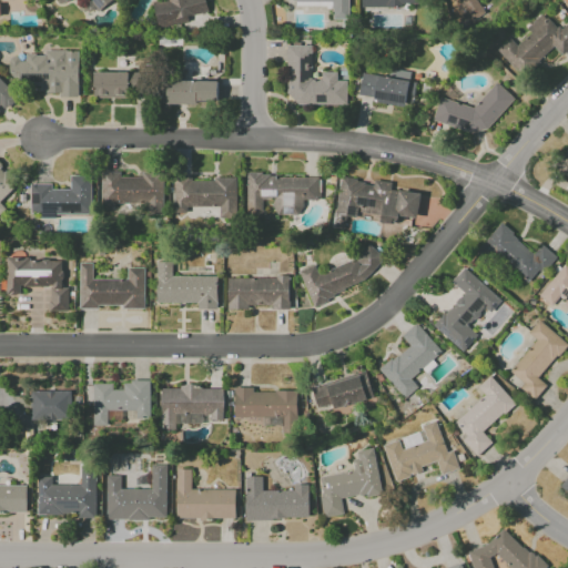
[(56,0),(58,4),(70,0),(89,0),(94,6),(97,12),(111,0),(56,0)]
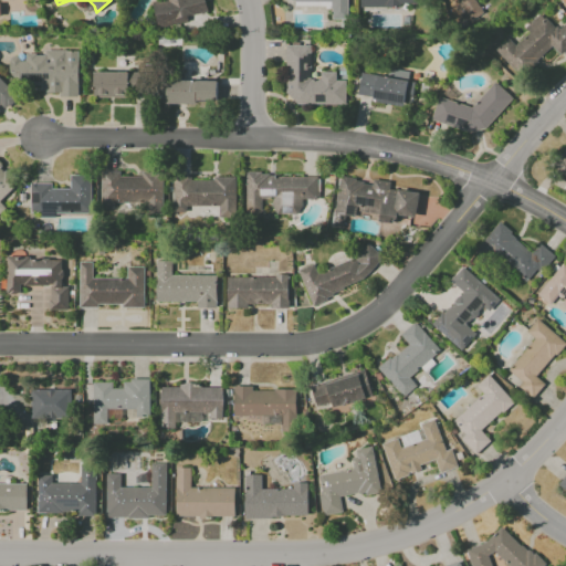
[(157,29),(187,22),(186,18),(207,12),(203,0),(161,0),(152,2),(157,29)]
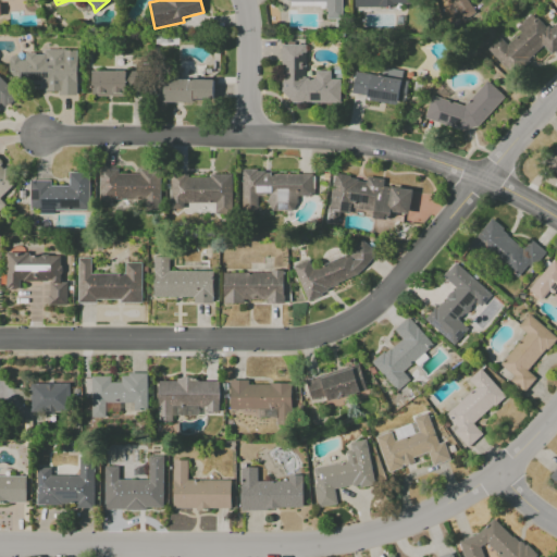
[(341,0),(287,0),(287,4),(325,4),(325,19),(341,19),(341,0)]
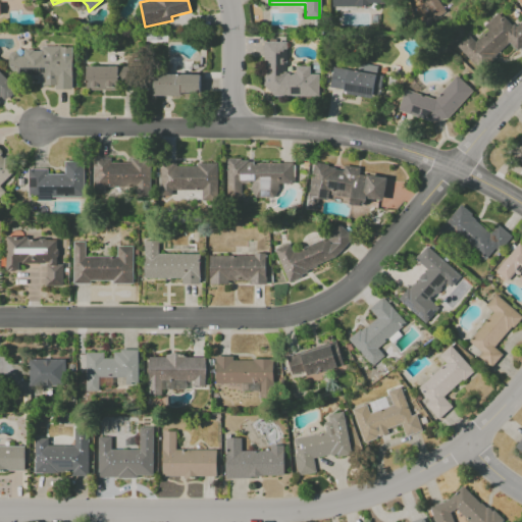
[(330,0),(330,6),(368,8),(368,2),(386,3),(386,0),(330,0)]
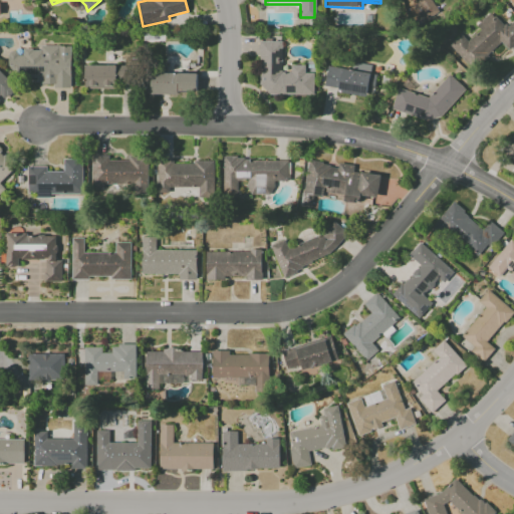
[(415,0),(417,3),(412,6),(421,21),(439,11),(432,0),(415,0)]
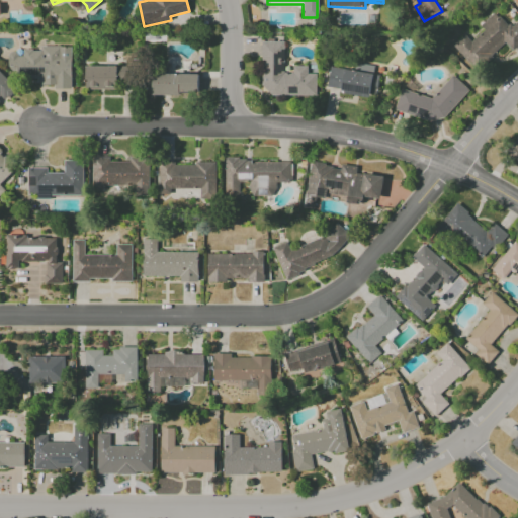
[(452,46),(475,70),(505,42),(512,51),(517,45),(517,21),(510,28),(495,12),(480,26),(484,30),(470,41),(464,34),(452,46)]
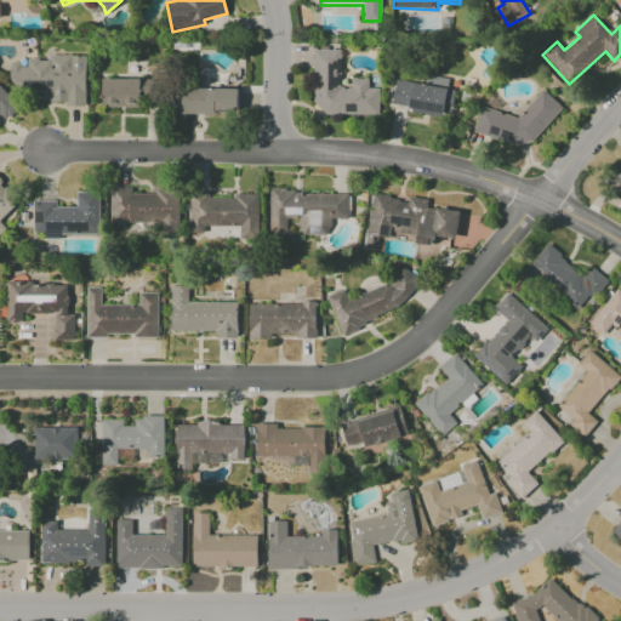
[(340,50),(313,50),(312,113),(377,113),(379,87),(368,87),(368,79),(351,79),(351,87),(340,87),(340,50)]
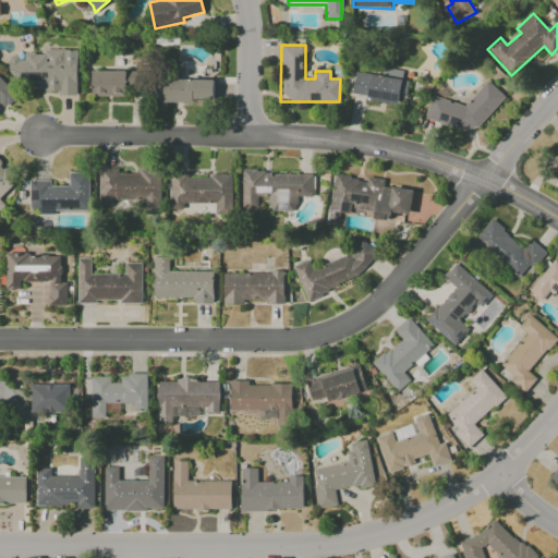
[(77,50),(44,50),(43,55),(24,53),(24,57),(10,57),(10,84),(40,84),(40,93),(76,94),(77,50)]
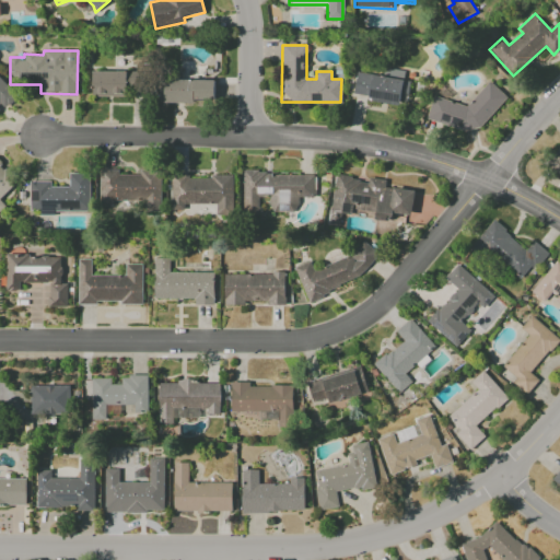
[(405,71),(384,68),(382,77),(357,71),(352,96),(406,105),(410,81),(403,80),(405,71)]
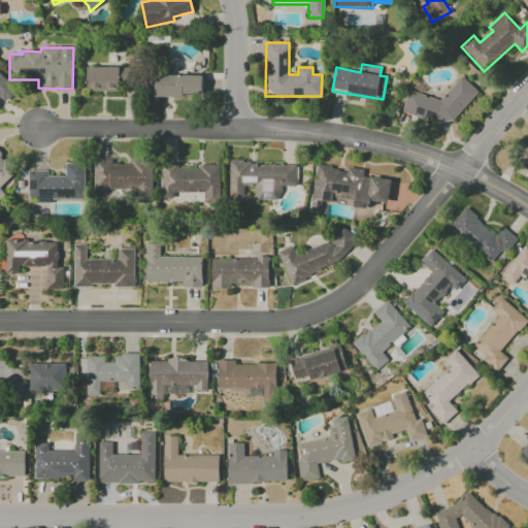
[(86,90),(130,91),(131,68),(87,67),(86,90)]
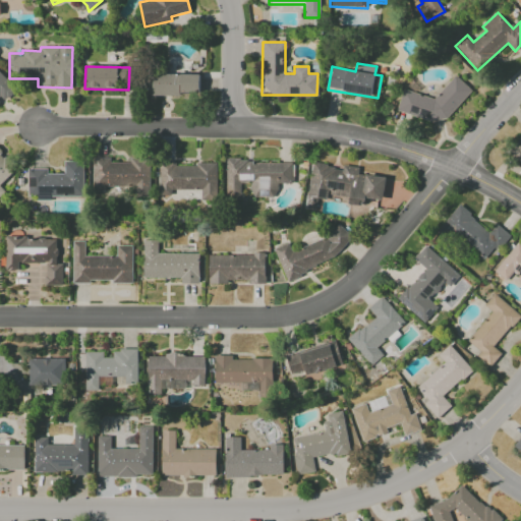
[(0,99),(7,99),(14,93),(10,89),(10,83),(0,72),(0,99)]
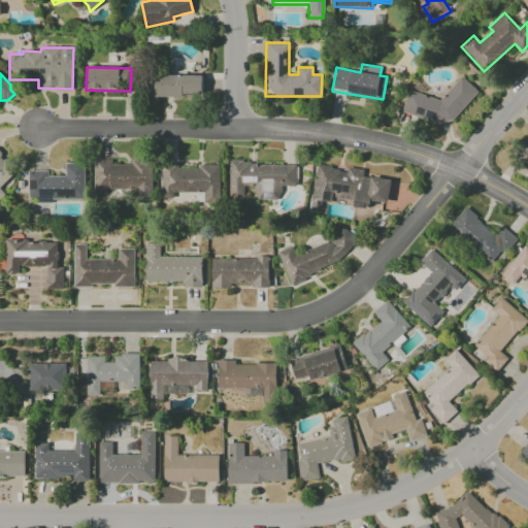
[(201,98),(202,76),(155,74),(154,96),(201,98)]
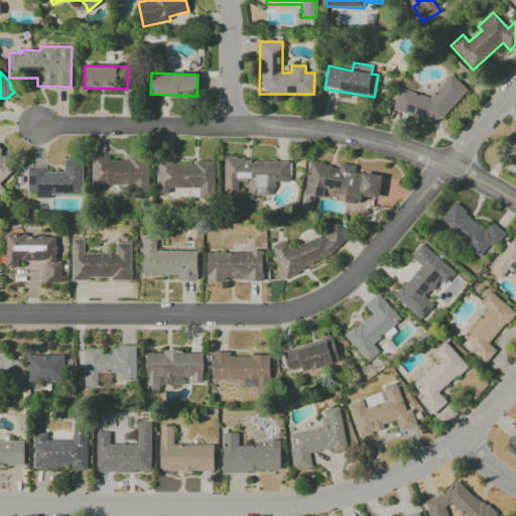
[(392,109),(437,123),(467,89),(449,75),(429,98),(399,89),(392,109)]
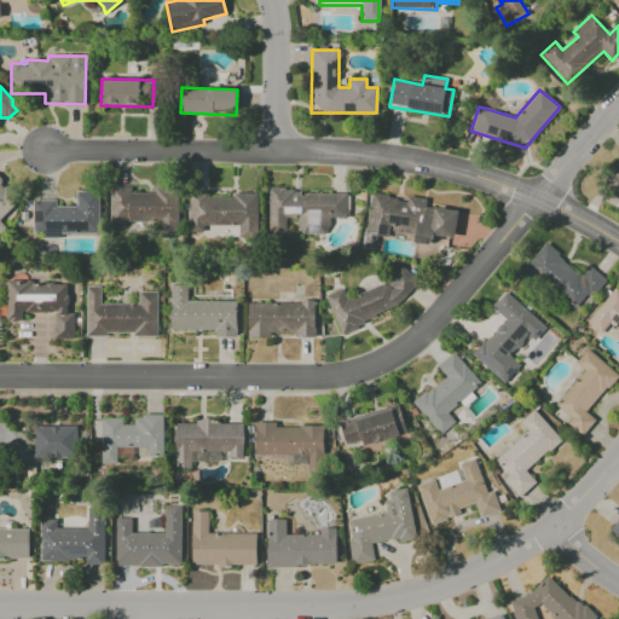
[(618,160),(606,189),(618,195),(618,160)]
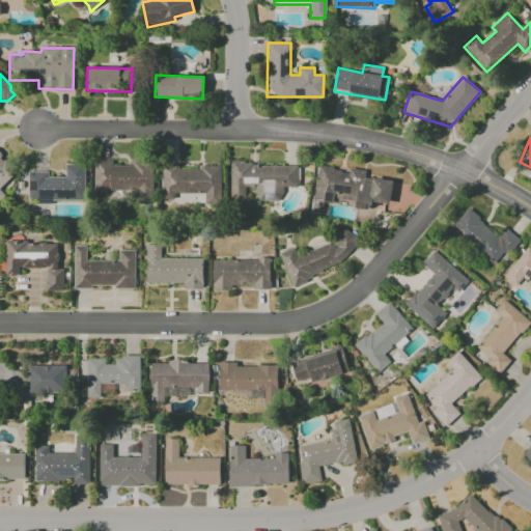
[(0,199),(5,195),(0,190),(0,188),(16,173),(0,157),(0,199)]
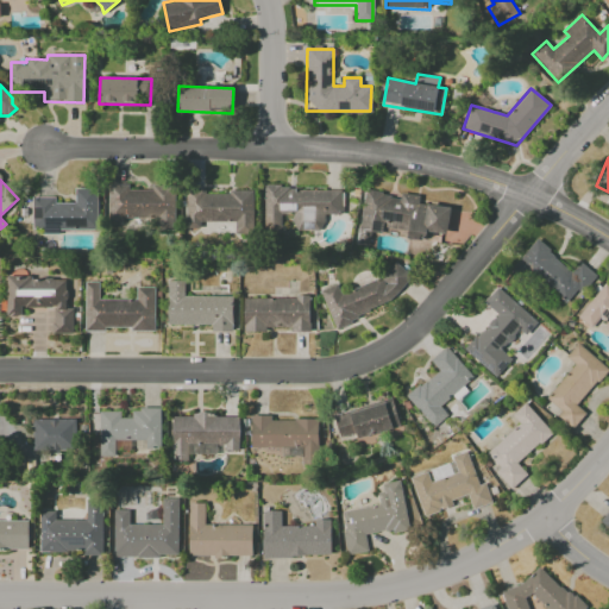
[(108,186),(108,224),(123,224),(123,219),(156,218),(156,231),(175,231),(174,186),(152,186),(152,190),(129,190),(129,184),(108,186)]
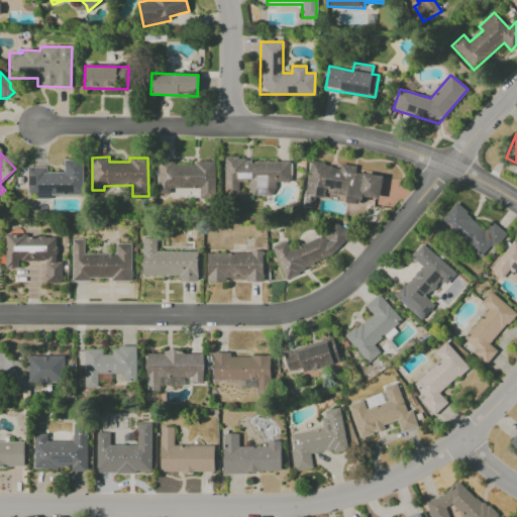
[(27,168),(27,194),(36,194),(36,197),(83,196),(82,160),(64,160),(64,173),(46,173),(46,168),(27,168)]
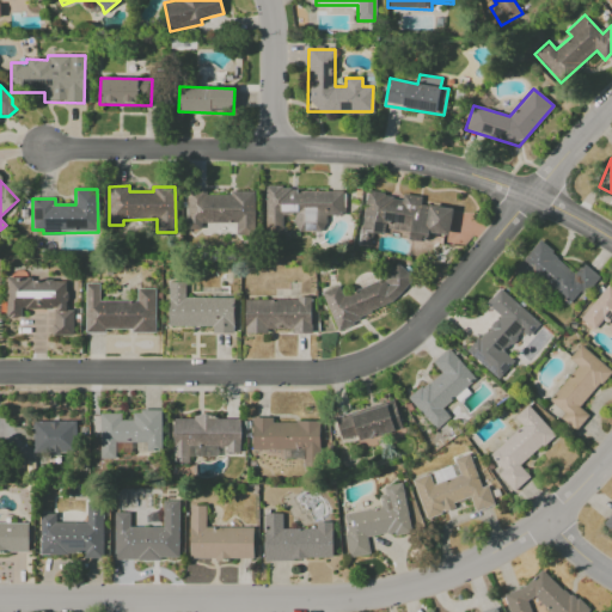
[(343,190),(265,189),(265,237),(283,237),(283,215),(294,215),(294,232),(325,232),(325,215),(343,215),(343,190)]
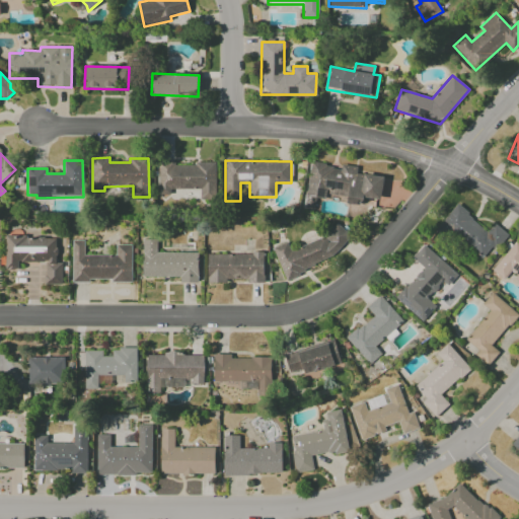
[(215,162),(194,162),(194,166),(173,165),(174,161),(158,161),(158,196),(170,196),(170,189),(200,190),(200,202),(215,202),(215,162)]
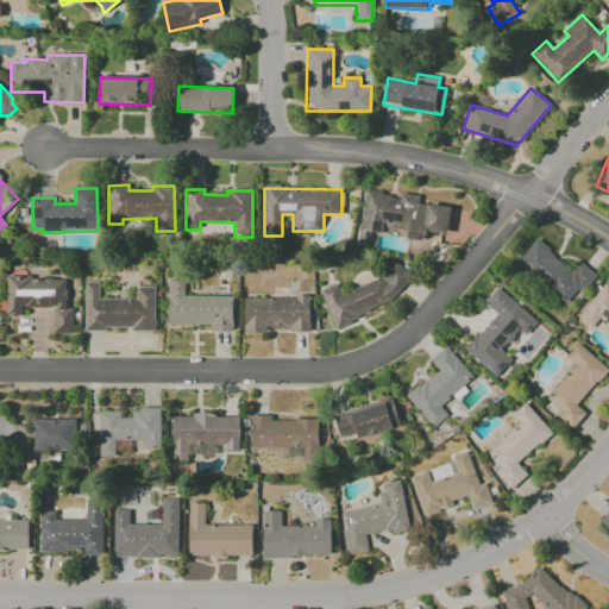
[(450,207),(419,203),(419,196),(399,193),(399,195),(364,192),(359,228),(382,232),(425,237),(426,232),(446,234),(450,207)]
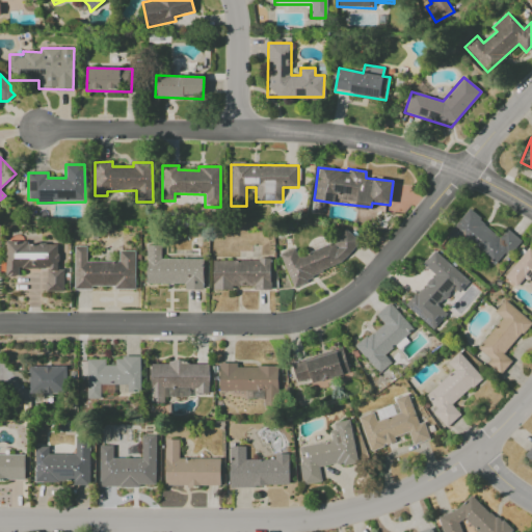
[(517,238),(506,229),(500,236),(468,210),(451,231),(496,266),(517,238)]
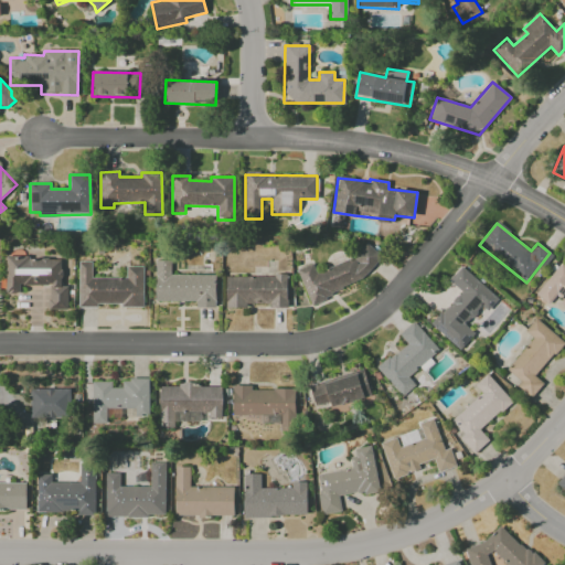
[(308,300),(382,273),(374,249),(316,272),(312,264),(297,269),(308,300)]
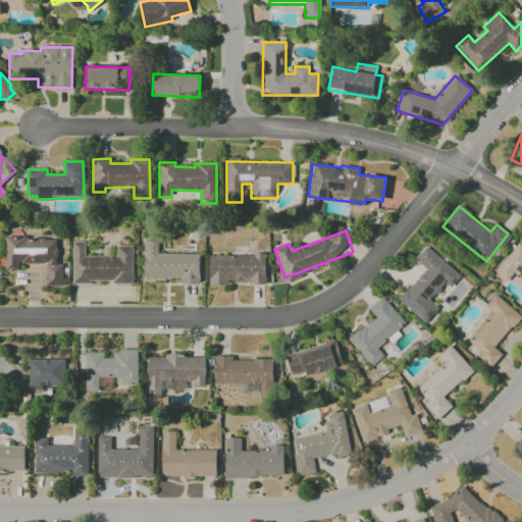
[(45,264),(45,286),(62,286),(62,264),(56,264),(56,239),(5,238),(5,271),(17,271),(18,263),(45,264)]
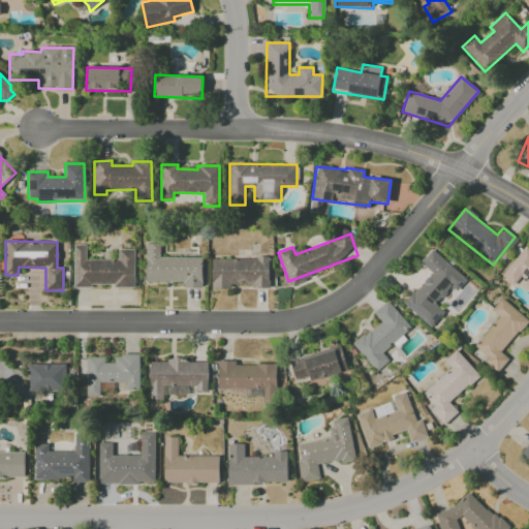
[(159,257),(160,245),(146,244),(145,282),(183,282),(183,288),(203,288),(203,257),(159,257)]
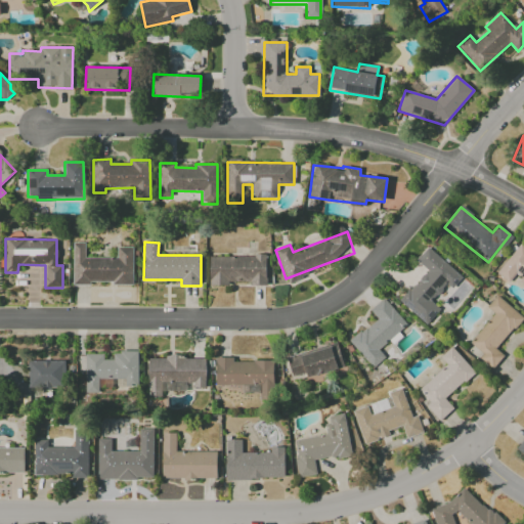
[(132,284),(132,248),(117,248),(117,258),(85,258),(85,243),(73,243),(73,284),(132,284)]
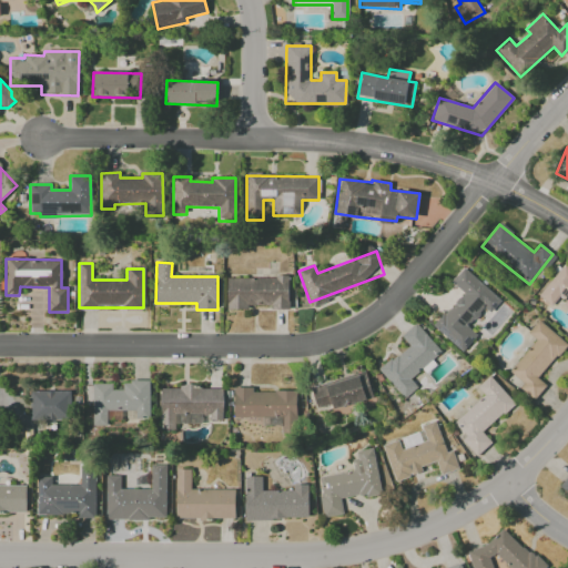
[(567,333),(567,272),(560,267),(539,296),(551,305),(556,298),(567,306),(567,331),(567,332),(567,333)]
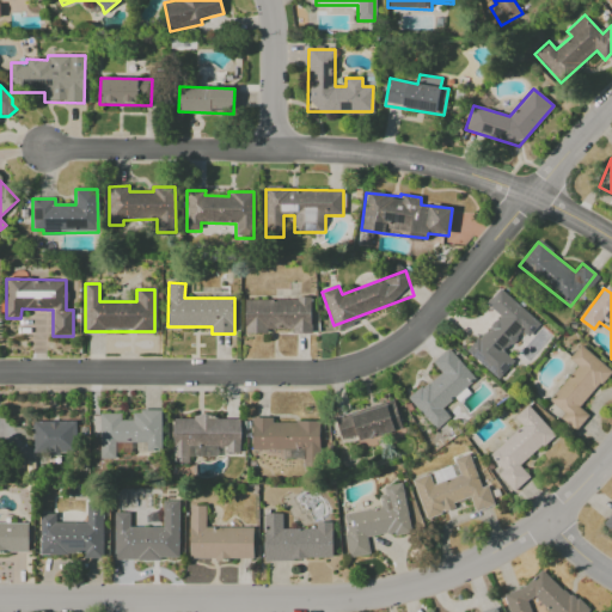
[(540,323),(500,289),(487,305),(499,316),(467,352),(497,378),(513,360),(503,352),(521,331),(528,337),(540,323)]
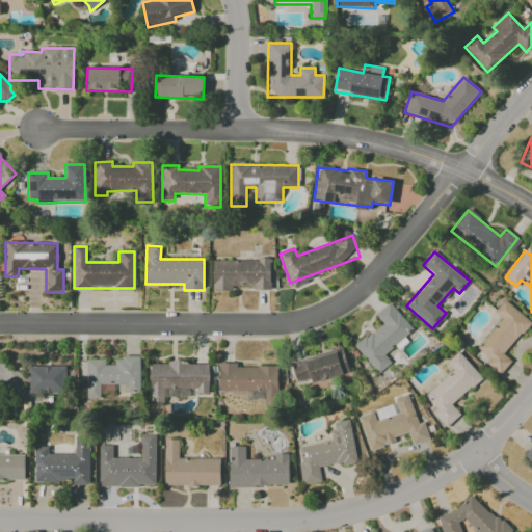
[(270,290),(270,260),(212,261),(213,289),(254,288),(254,290),(270,290)]
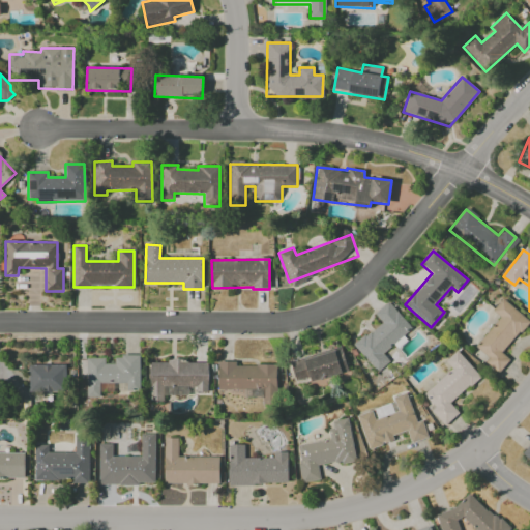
[(529,321),(502,298),(492,311),(499,317),(475,347),(489,358),(484,362),(498,374),(509,359),(502,353),(529,321)]
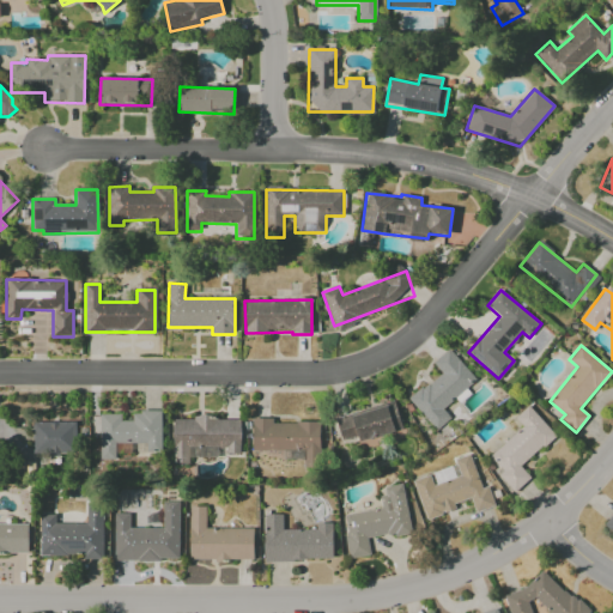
[(432,363),(439,371),(408,400),(436,430),(450,418),(443,410),(475,378),(448,349),(432,363)]
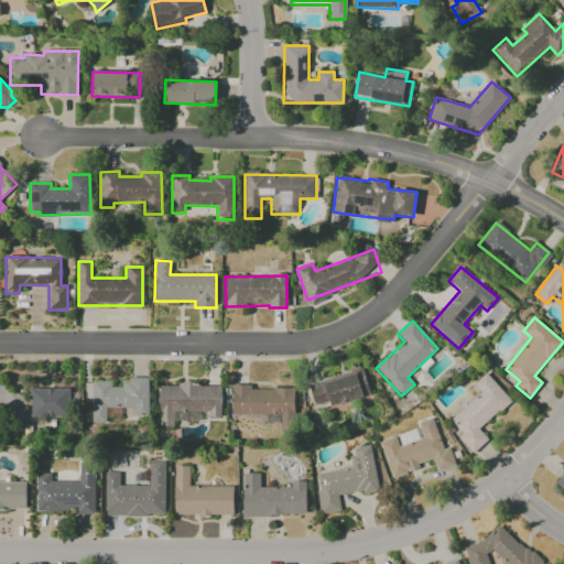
[(308,386),(315,410),(370,393),(364,370),(308,386)]
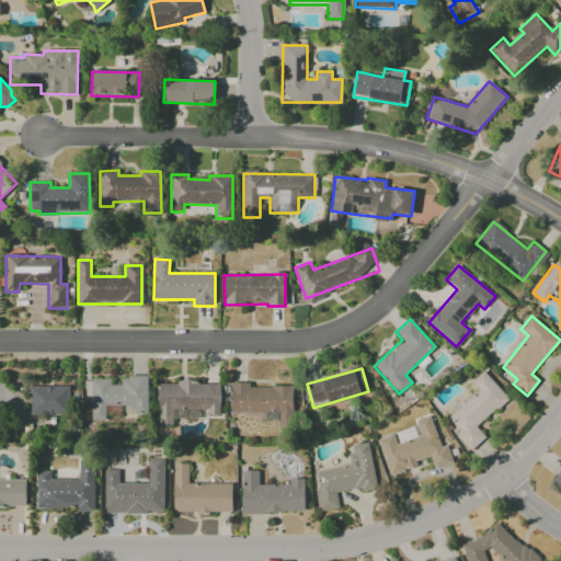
[(478,390),(448,418),(460,431),(456,434),(470,450),(485,437),(476,426),(507,399),(483,371),(471,382),(478,390)]
